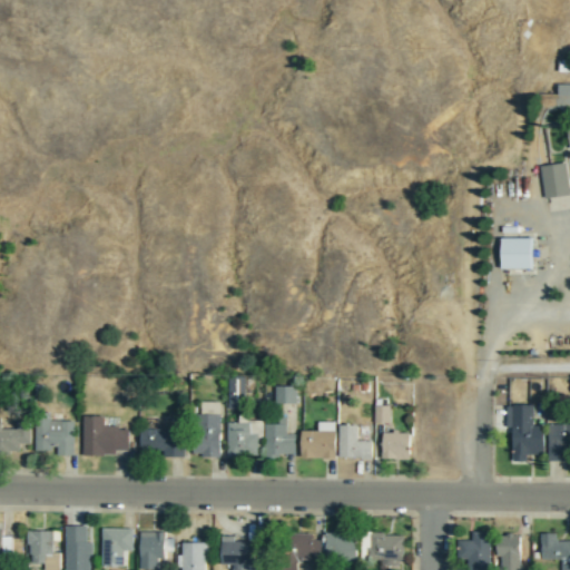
[(544,199),(569,196),(567,164),(541,166),(544,199)]
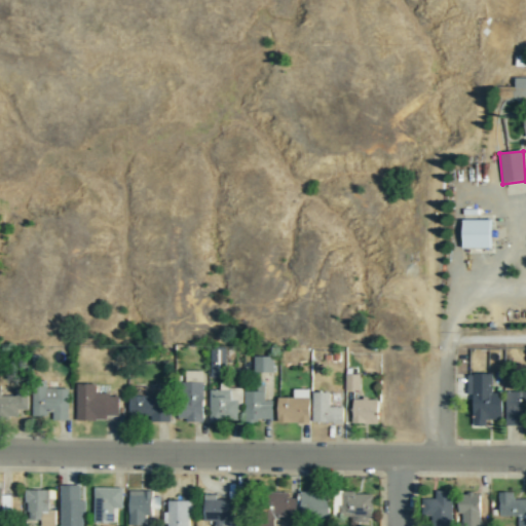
[(464,250),(492,249),(492,221),(464,221),(464,250)]
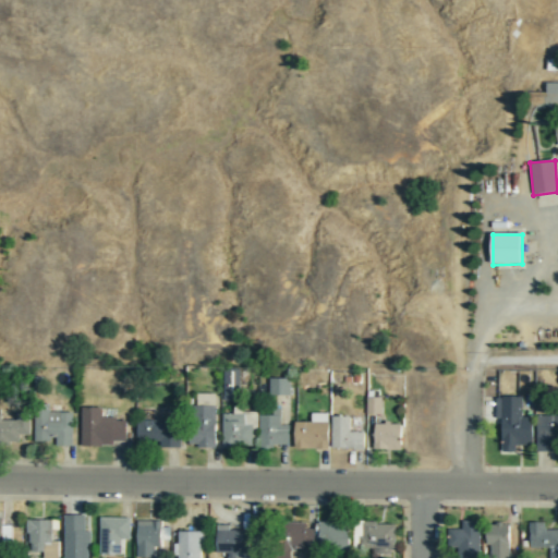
[(240,370),(223,370),(223,400),(239,401),(240,370)]
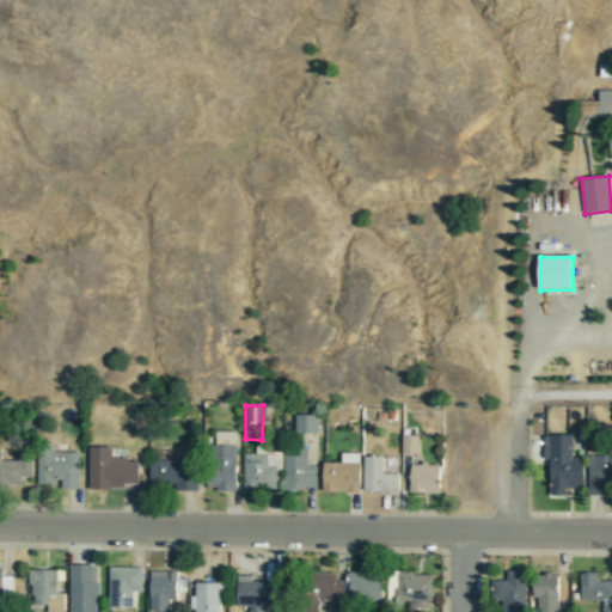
[(319,434),(318,416),(295,416),(295,435),(319,434)]
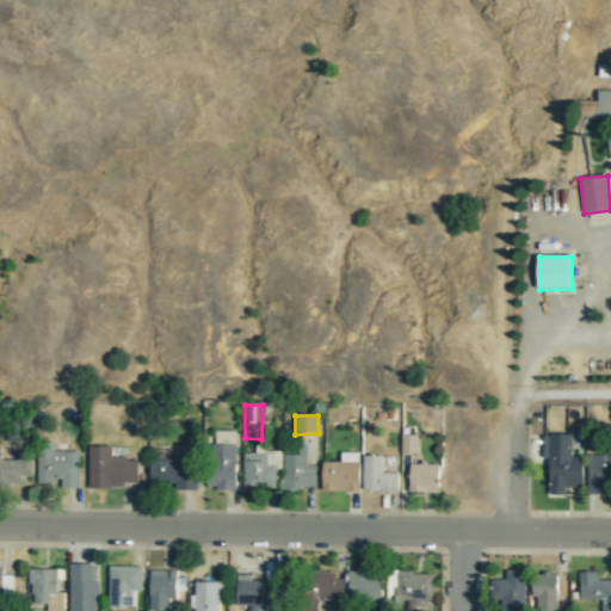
[(418,436),(402,436),(402,454),(418,454),(418,436)]
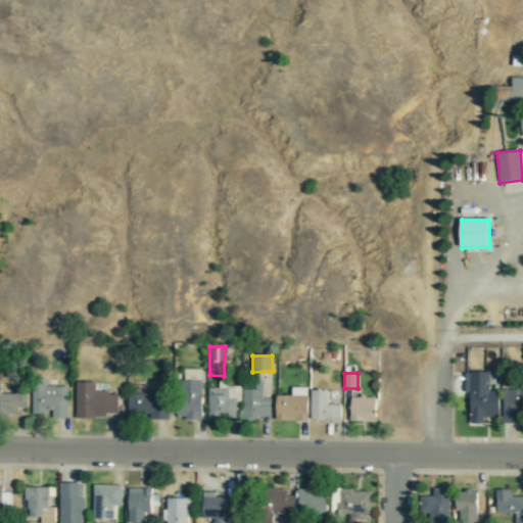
[(490,391),(490,373),(467,373),(466,392),(471,392),(470,424),(484,424),(484,418),(500,418),(501,391),(490,391)]
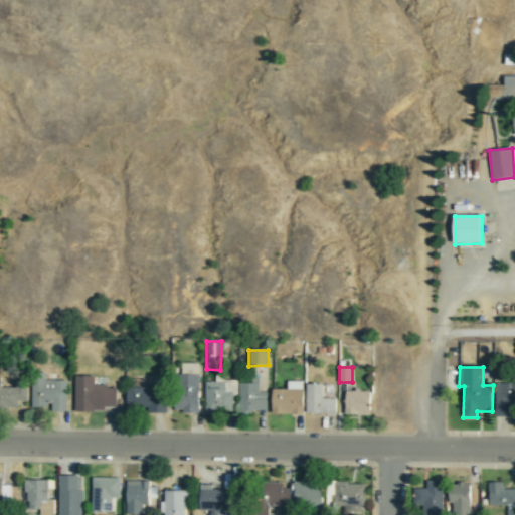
[(66,413),(67,383),(45,383),(45,375),(33,375),(32,408),(47,409),(47,406),(52,406),(52,413),(66,413)]
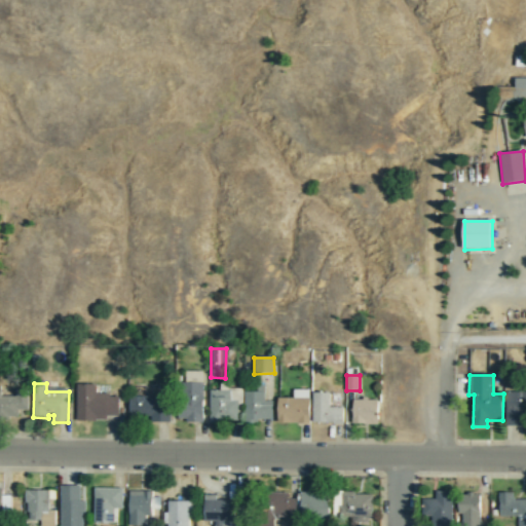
[(203,424),(204,385),(194,383),(183,384),(183,408),(181,408),(181,420),(187,419),(187,424),(203,424)]
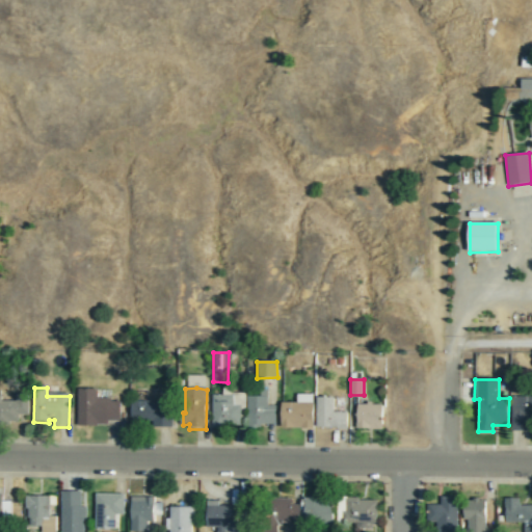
[(121,422),(120,402),(111,402),(111,401),(98,400),(98,399),(98,391),(79,391),(78,427),(97,427),(98,425),(107,425),(107,422),(121,422)]
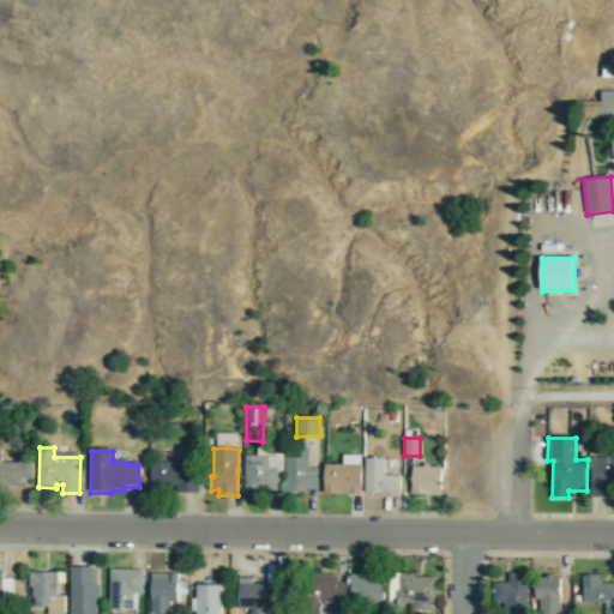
[(318,492),(318,471),(309,470),(309,452),(287,451),(287,495),(304,495),(304,491),(318,492)]
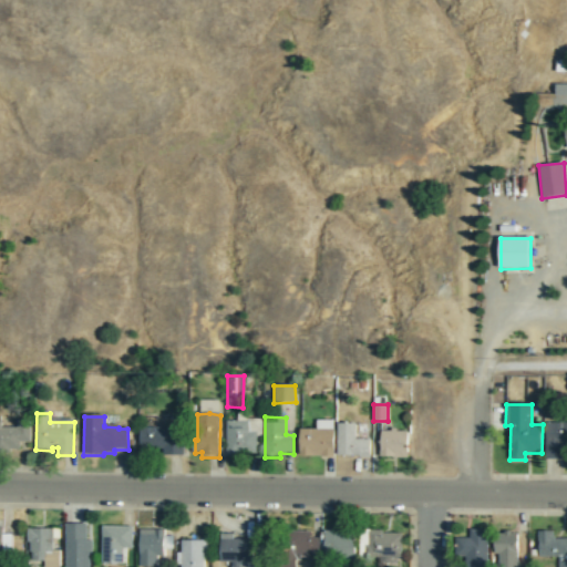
[(259,431),(258,452),(239,451),(238,455),(228,454),(228,420),(250,420),(250,431),(259,431)]
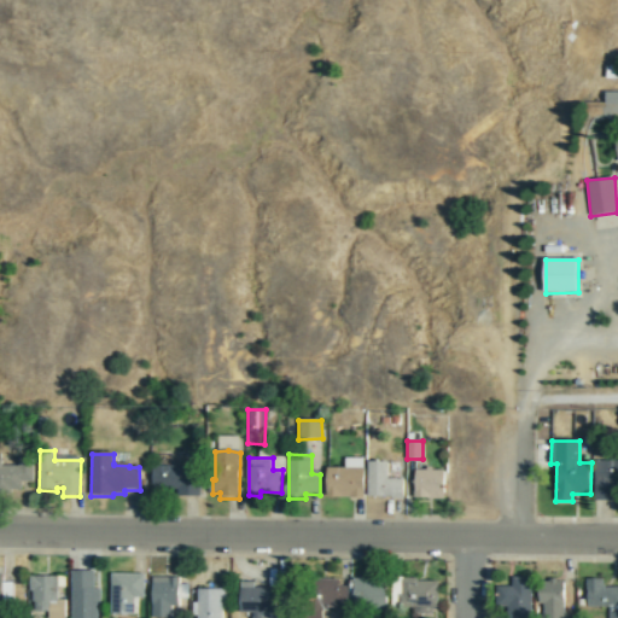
[(34,483),(33,460),(18,460),(18,468),(1,468),(1,461),(0,461),(0,494),(22,494),(22,483),(34,483)]
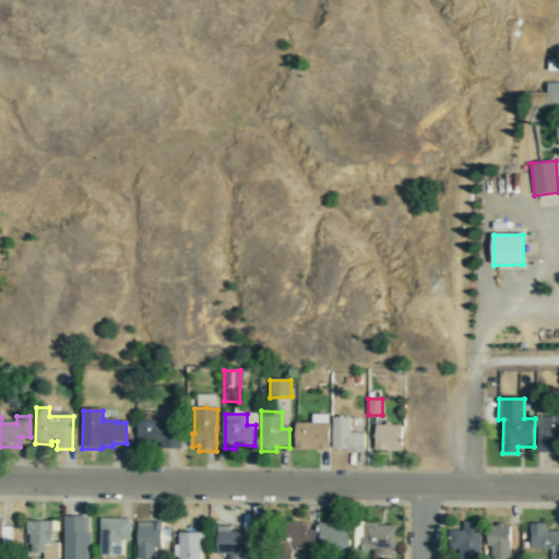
[(558,453),(558,439),(558,417),(538,416),(537,452),(558,453)]
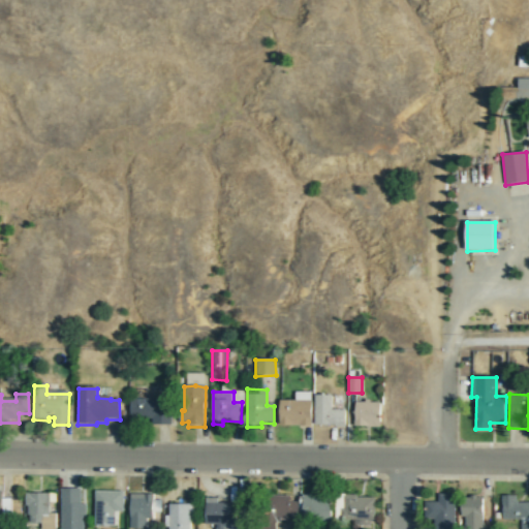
[(345,427),(345,412),(332,411),(332,397),(316,397),(315,426),(345,427)]
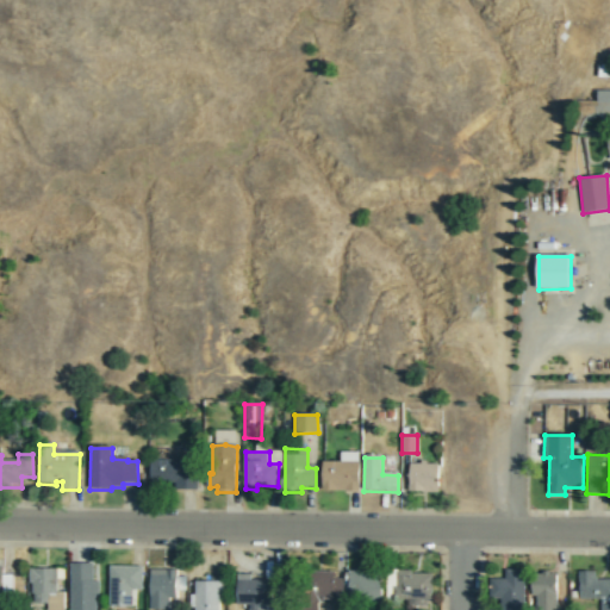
[(198,491),(198,461),(151,460),(150,483),(175,484),(176,491),(198,491)]
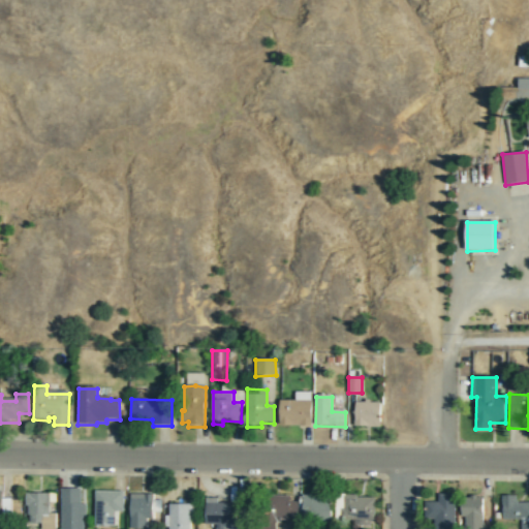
[(381,402),(355,401),(355,427),(381,427),(381,402)]
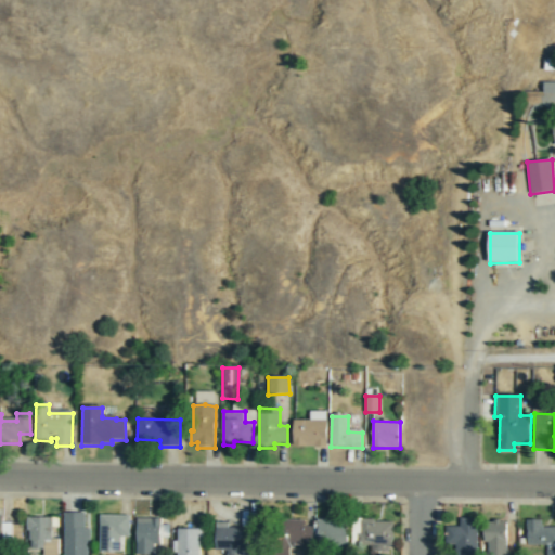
[(326,423),(326,448),(294,447),(294,422),(326,423)]
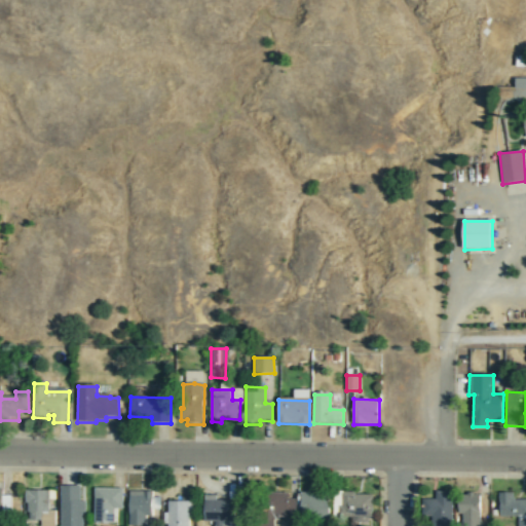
[(83,525),(83,516),(86,516),(85,503),(81,503),(81,488),(62,488),(62,525),(83,525)]
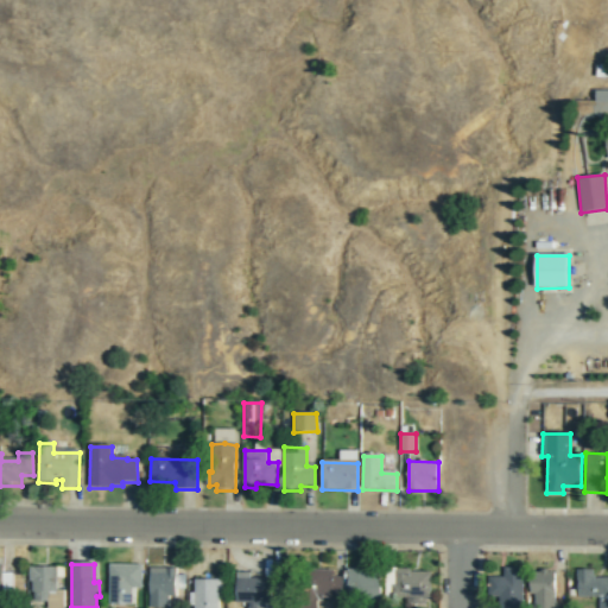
[(143,589),(143,568),(109,567),(111,606),(133,606),(133,589),(143,589)]
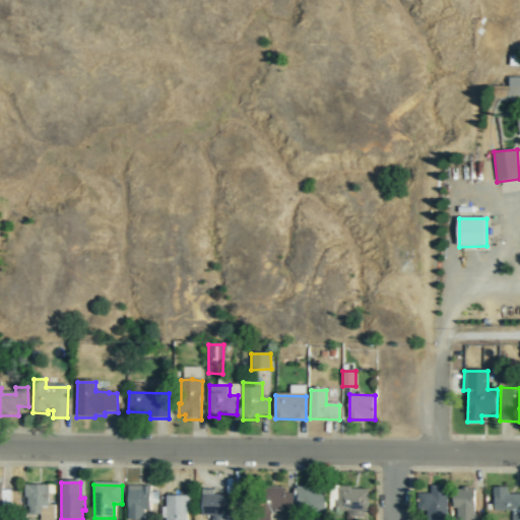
[(49,507),(49,486),(25,486),(25,516),(42,517),(42,508),(49,507)]
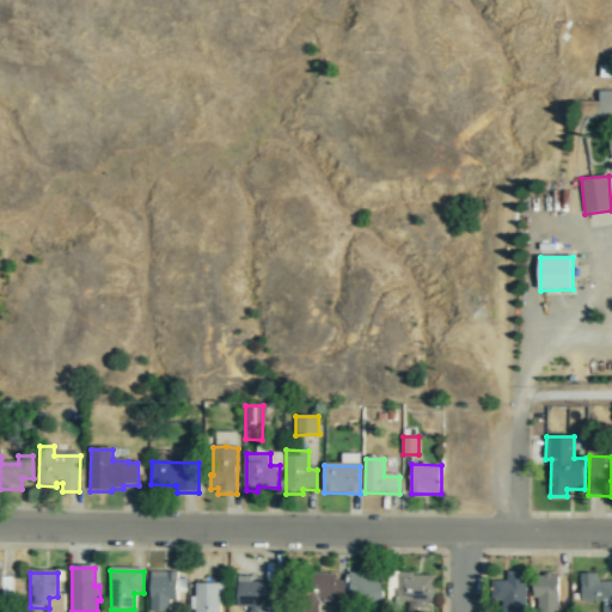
[(337,573),(311,573),(312,601),(335,601),(335,605),(346,605),(346,580),(337,580),(337,573)]
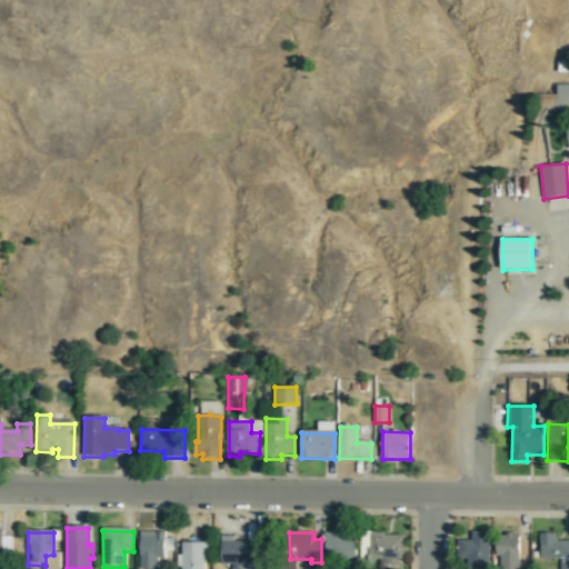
[(327,558),(356,558),(357,533),(327,532),(327,558)]
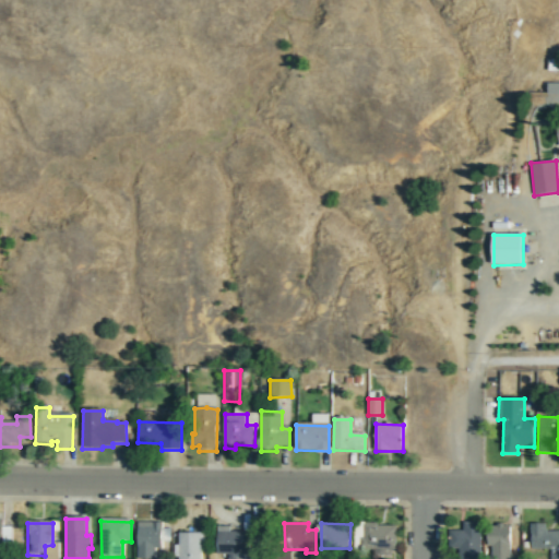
[(395,524),(363,524),(363,548),(370,548),(370,556),(395,555),(395,524)]
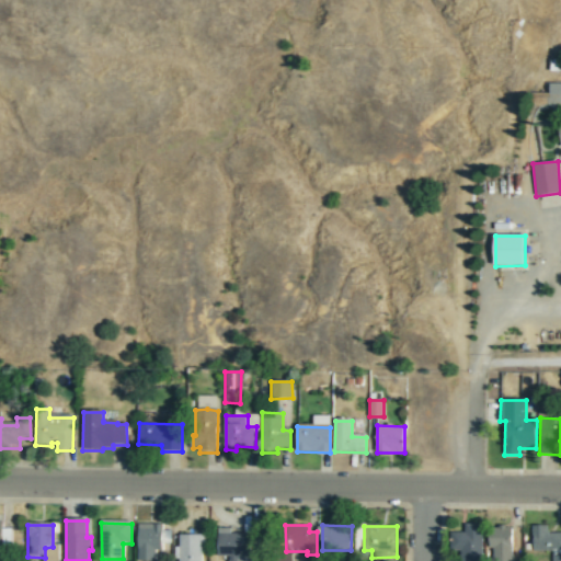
[(482,526),(481,560),(461,560),(461,552),(459,551),(447,551),(447,534),(466,534),(467,526),(482,526)]
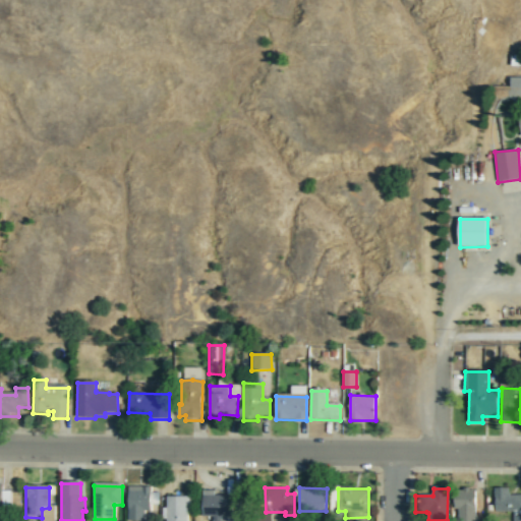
[(476,520),(477,488),(455,488),(455,510),(459,510),(458,520),(476,520)]
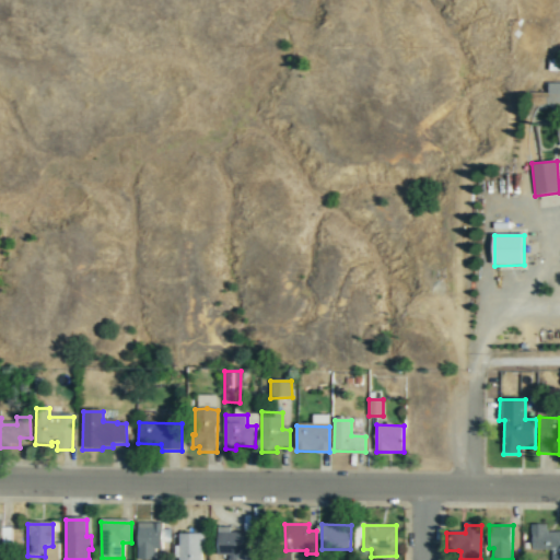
[(162,550),(162,526),(139,526),(139,559),(155,559),(155,550),(162,550)]
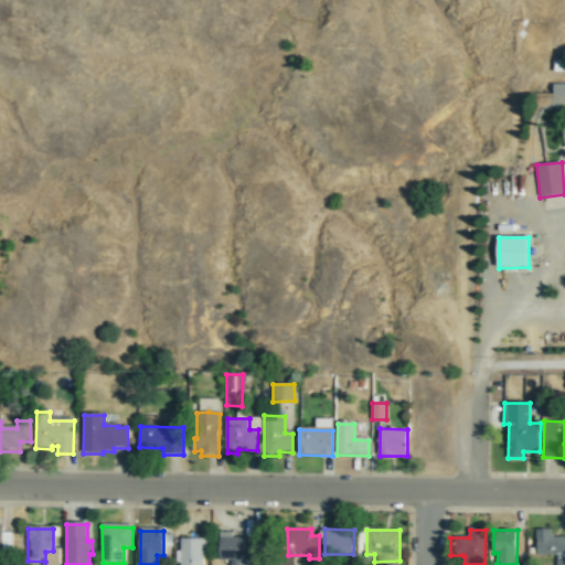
[(253,536),(233,536),(233,531),(220,531),(221,560),(233,558),(233,564),(262,564),(263,552),(254,552),(253,536)]
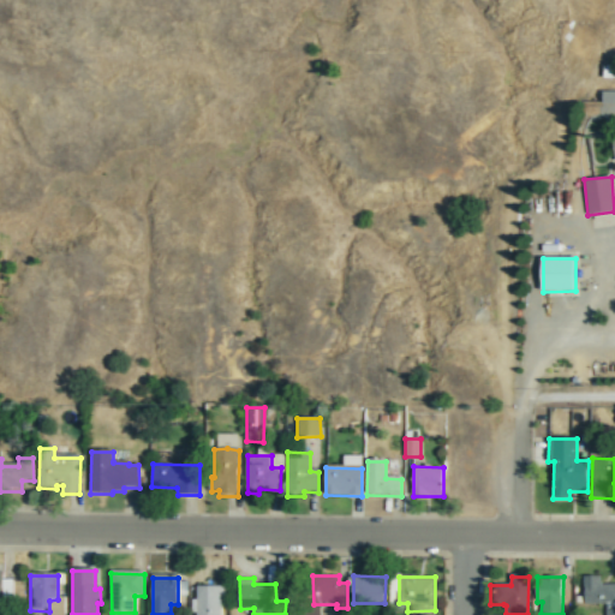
[(614,604),(614,587),(602,587),(599,579),(583,579),(585,605),(614,604)]
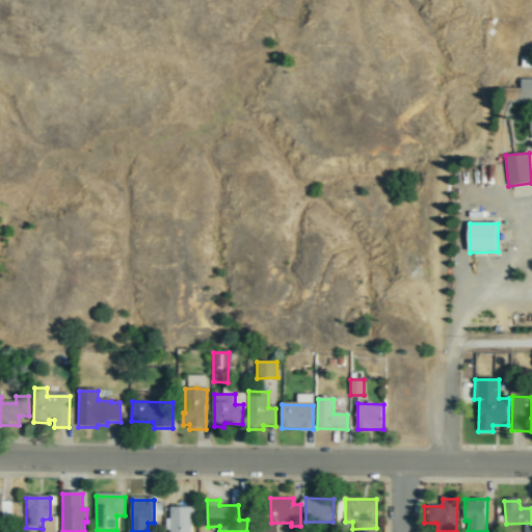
[(191,531),(191,519),(195,519),(195,506),(170,506),(169,531),(191,531)]
